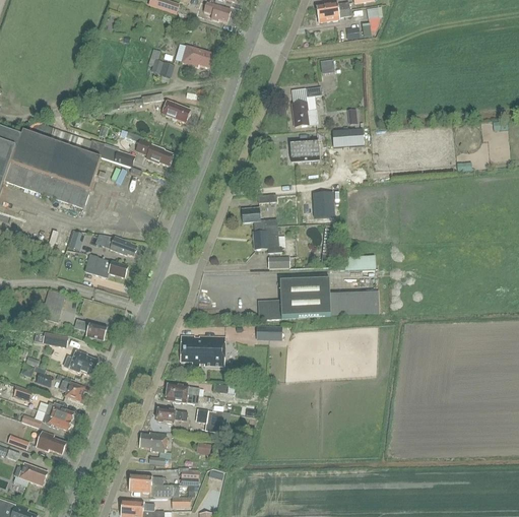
[(176,13),(179,4),(166,0),(149,0),(148,6),(176,13)]
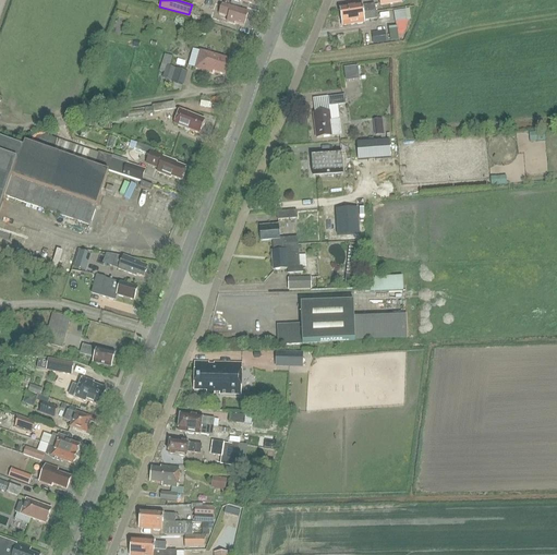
[(340,14),(374,9),(373,1),(361,3),(361,2),(339,5),(340,14)]
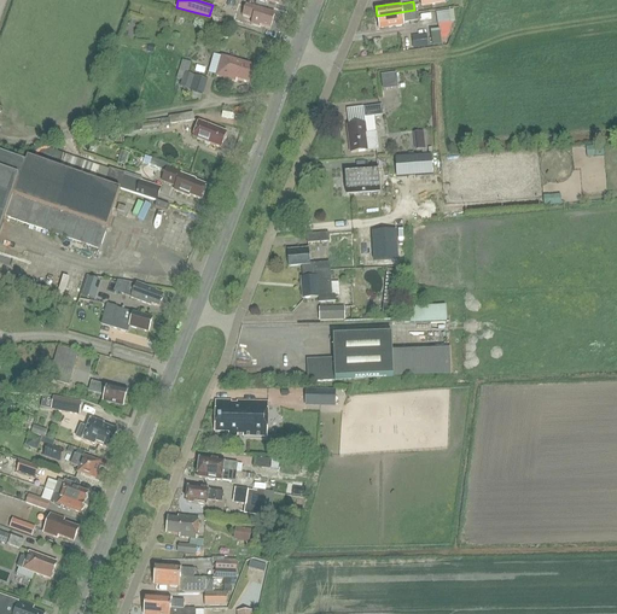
[(244,3),(244,4),(242,13),(251,16),(250,22),(258,24),(260,23),(269,25),(273,11),(244,3)]
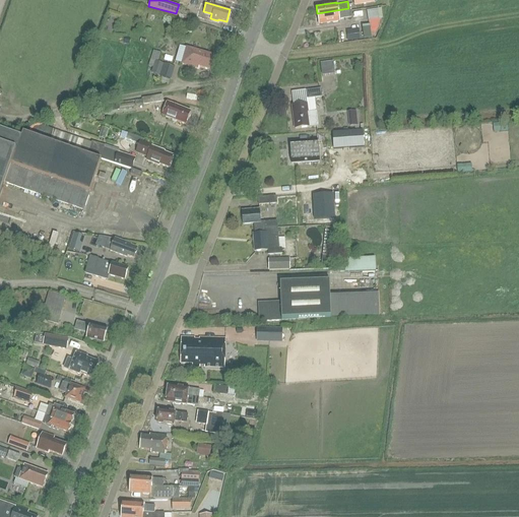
[(366,7),(370,34),(373,34),(381,14),(378,14),(377,6),(366,7)]
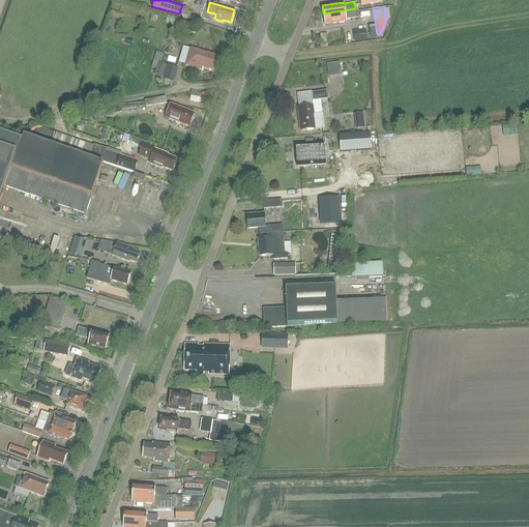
[(355,8),(323,13),(324,22),(345,19),(345,18),(356,16),(355,8)]
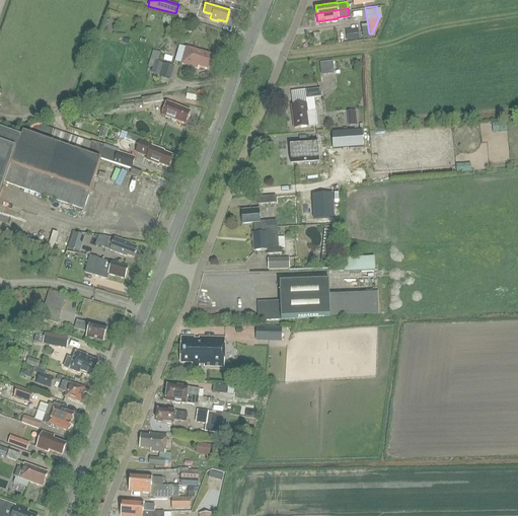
[(198,65),(208,67),(212,53),(186,46),(180,62),(198,67),(198,65)]
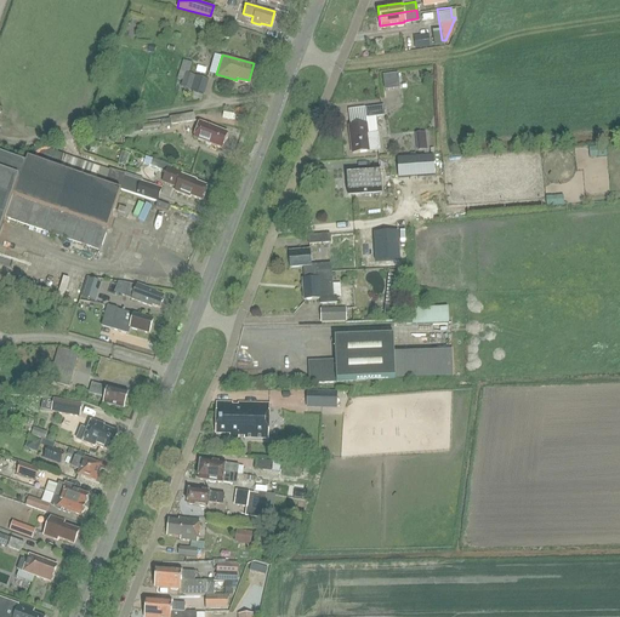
[(185,69),(183,75),(180,85),(202,92),(206,78),(185,69)]
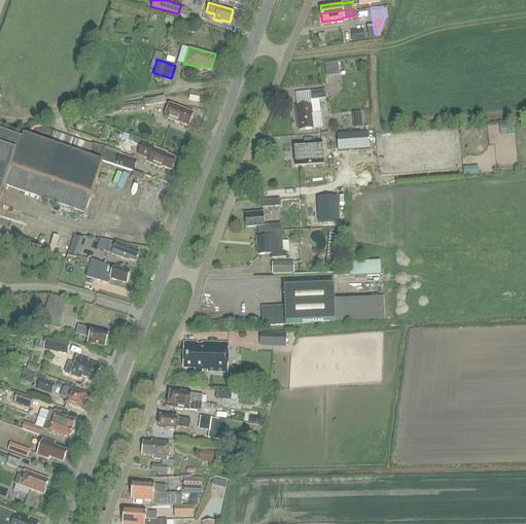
[(337,61),(323,63),(324,69),(338,68),(337,61)]
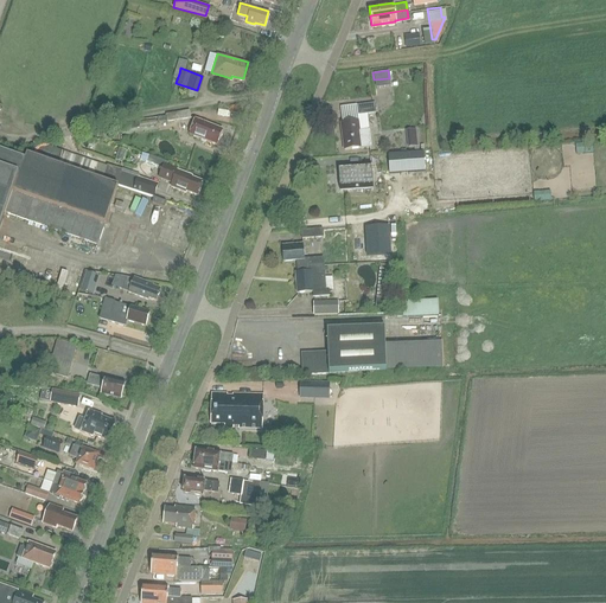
[(369,134),(367,111),(375,110),(374,101),(355,103),(357,119),(340,121),(343,147),(359,145),(359,146),(370,145),(369,134)]
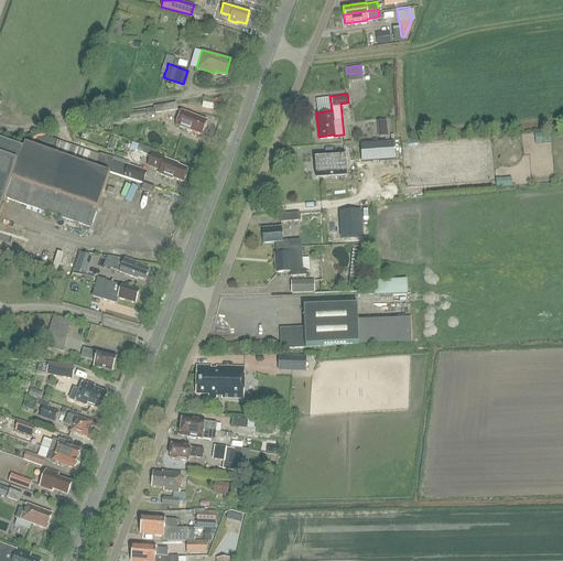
[(128,108),(119,109),(121,118),(129,117),(129,115),(128,108)]
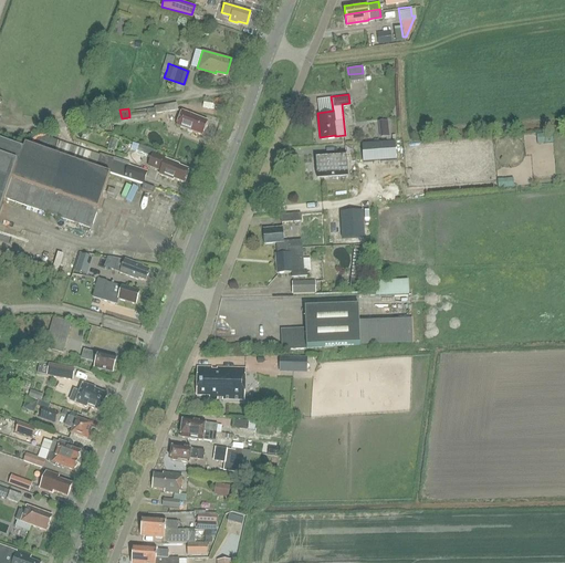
[(175,123),(201,133),(207,120),(180,110),(175,123)]
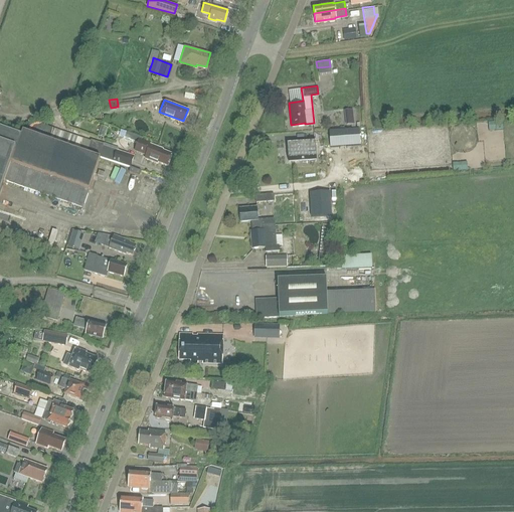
[(0,188),(4,178),(82,205),(89,188),(88,188),(99,157),(22,131),(21,134),(0,126),(0,188)]
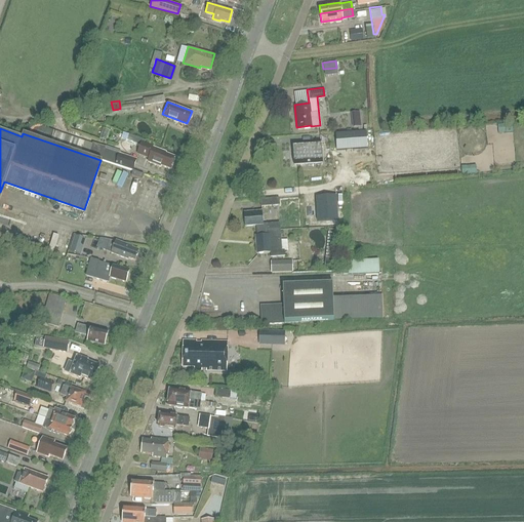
[(80,150),(84,139),(56,130),(53,141),(80,150)]
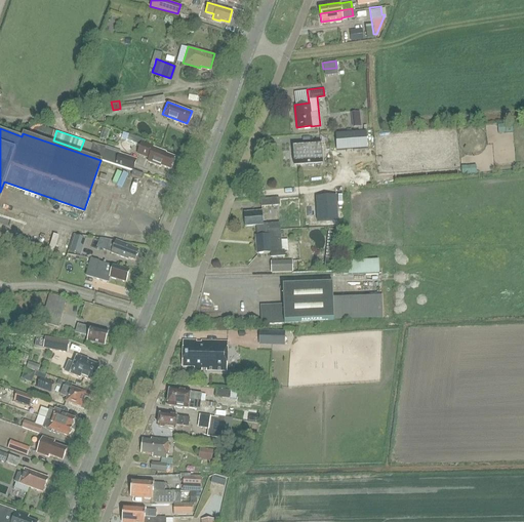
[(120,135),(140,143),(143,137),(122,130),(120,135)]
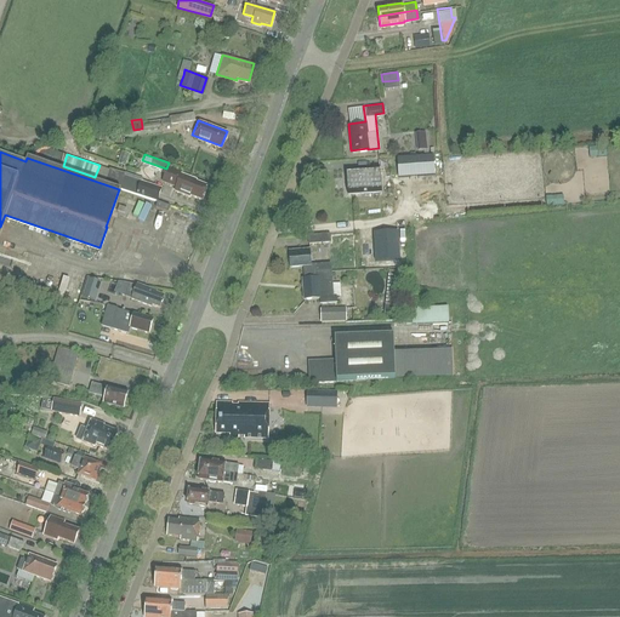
[(432,154),(396,156),(397,176),(433,173),(432,154)]
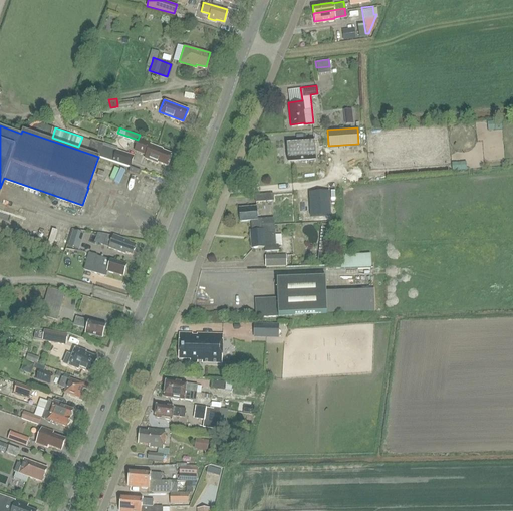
[(90,138),(86,150),(130,165),(134,155),(115,149),(116,147),(90,138)]
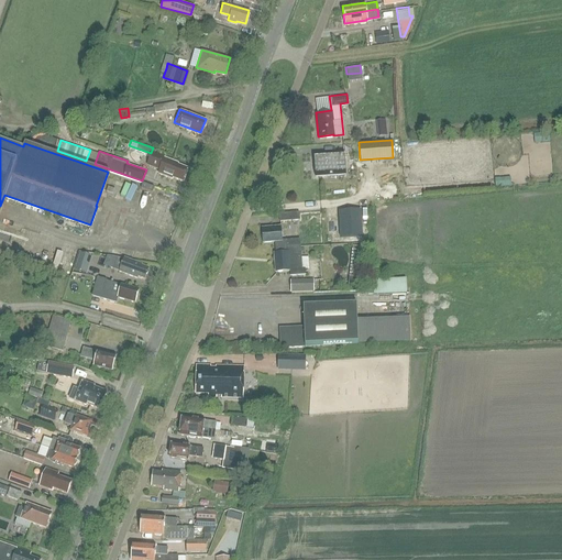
[(344,172),(343,151),(312,153),(315,174),(344,172)]
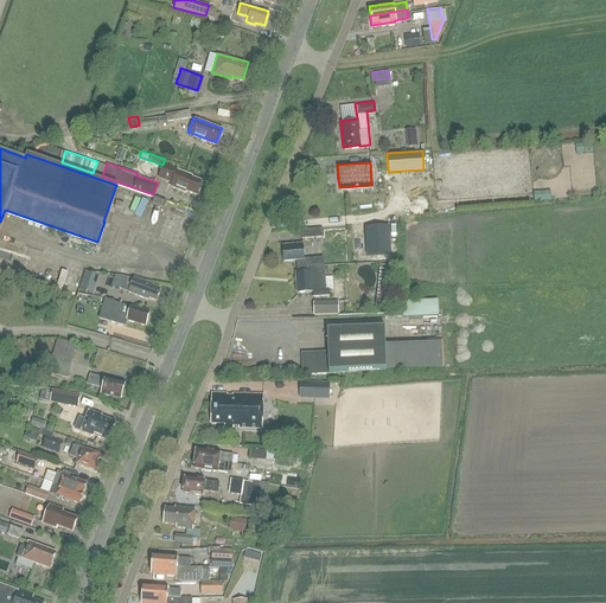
[(164,164),(164,165),(160,172),(173,177),(170,185),(185,191),(185,188),(197,193),(202,180),(191,175),(191,174),(164,164)]
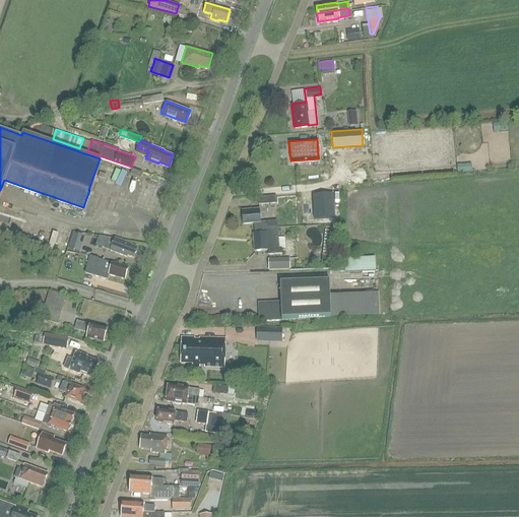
[(458,162),(458,169),(472,169),(472,160),(458,162)]
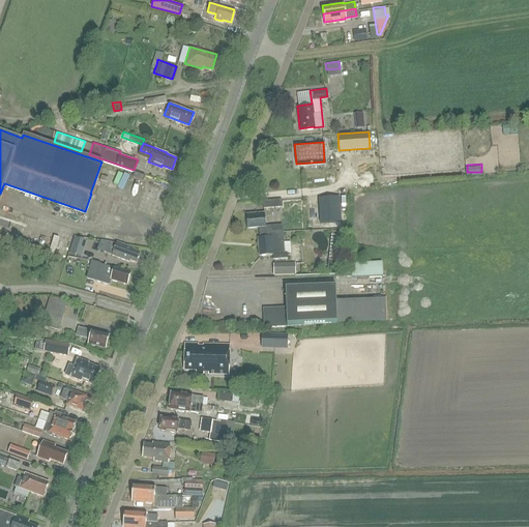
[(126,183),(128,179),(117,176),(120,169),(106,165),(103,176),(126,183)]
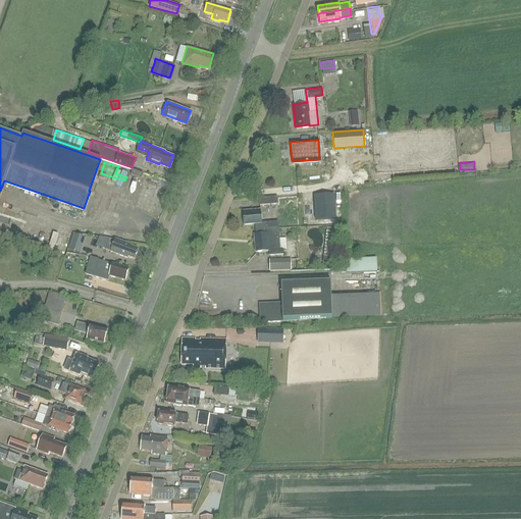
[(132,167),(129,172),(140,176),(142,171),(132,167)]
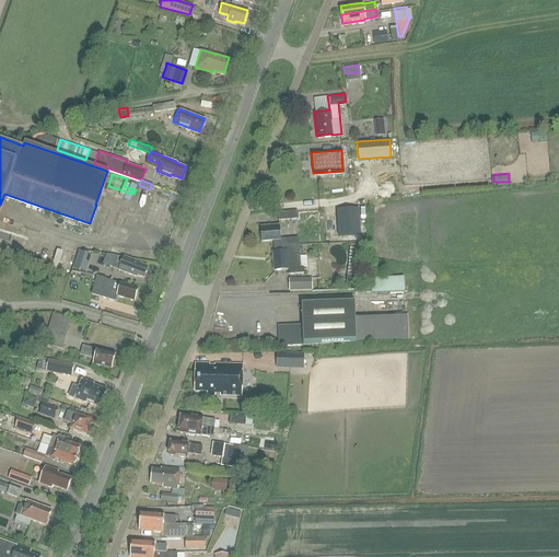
[(336,208),(337,233),(359,232),(358,207),(336,208)]
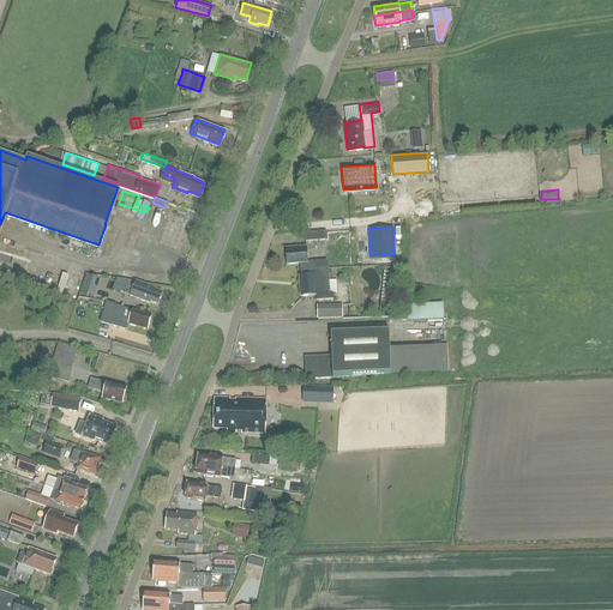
[(325,237),(325,229),(304,231),(304,239),(325,237)]
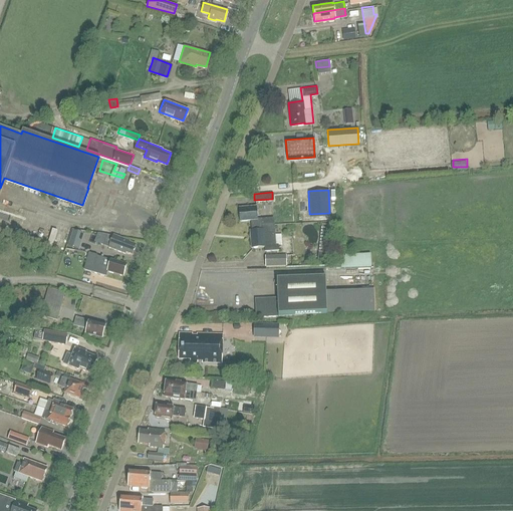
[(2,211),(12,214),(13,209),(27,212),(28,207),(4,202),(2,211)]
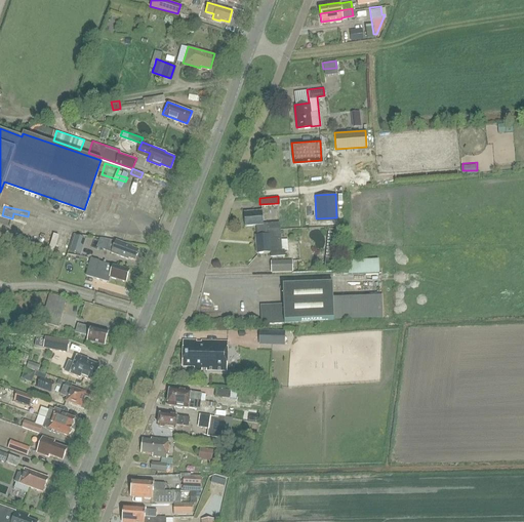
[(267,223),(266,223),(262,223),(260,209),(243,210),(244,224),(255,224),(255,228),(267,228),(267,223)]
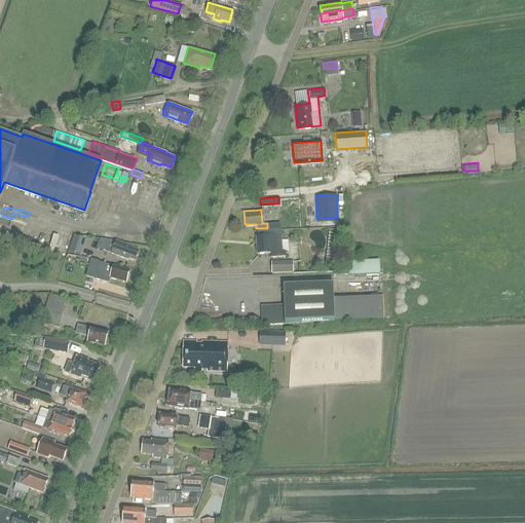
[(280,249),(278,227),(267,228),(256,228),(256,234),(255,234),(256,252),(270,251),(270,255),(284,254),(284,249),(280,249)]
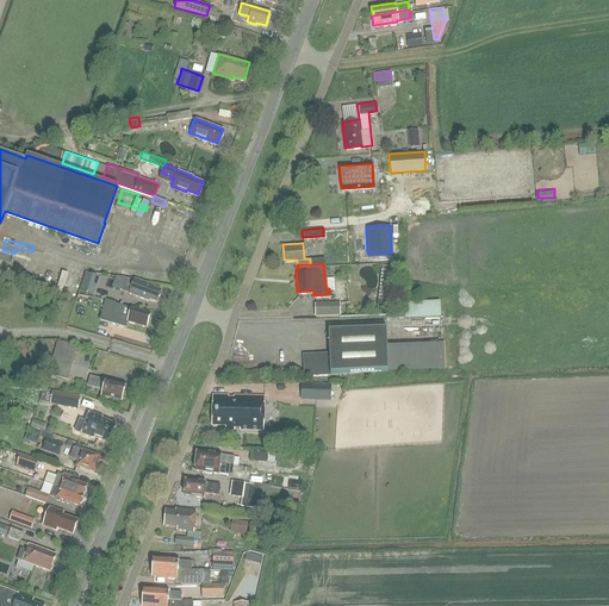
[(86,270),(79,289),(91,293),(98,275),(86,270)]
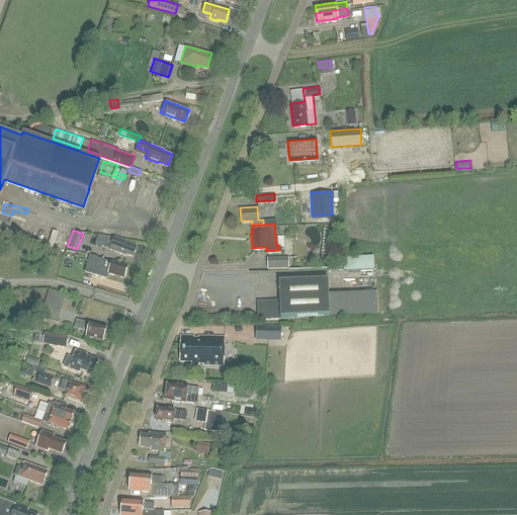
[(97,233),(94,242),(103,246),(117,251),(125,254),(125,252),(132,255),(136,245),(128,243),(128,241),(121,239),(113,236),(113,237),(107,235),(97,233)]
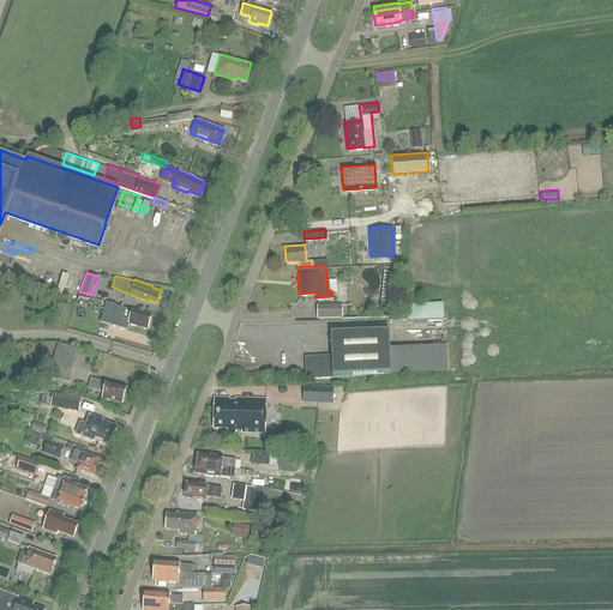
[(106,300),(100,318),(126,326),(127,321),(146,327),(150,313),(131,308),(115,303),(115,302),(106,300)]
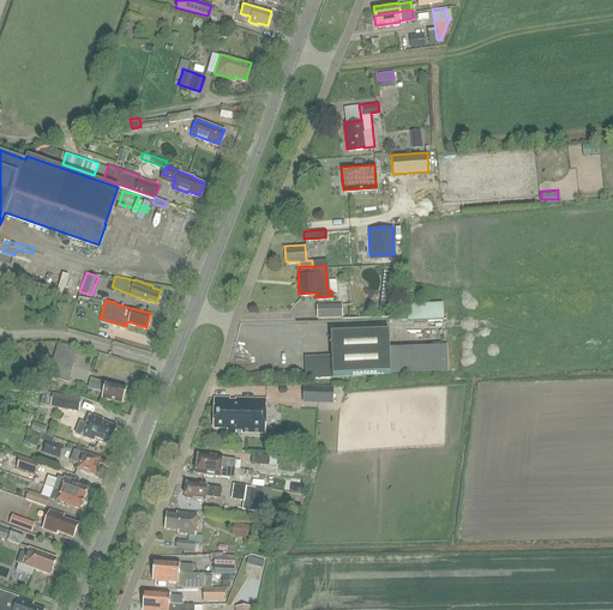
[(392,301),(379,300),(378,309),(391,312),(392,301)]
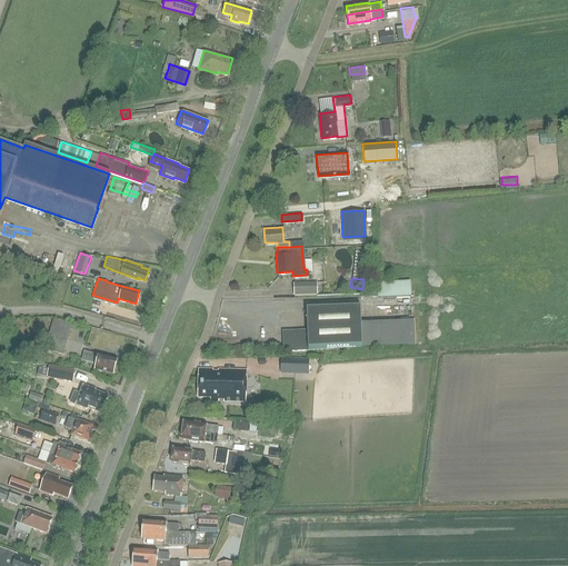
[(410,294),(410,278),(377,280),(377,281),(377,295),(410,294)]
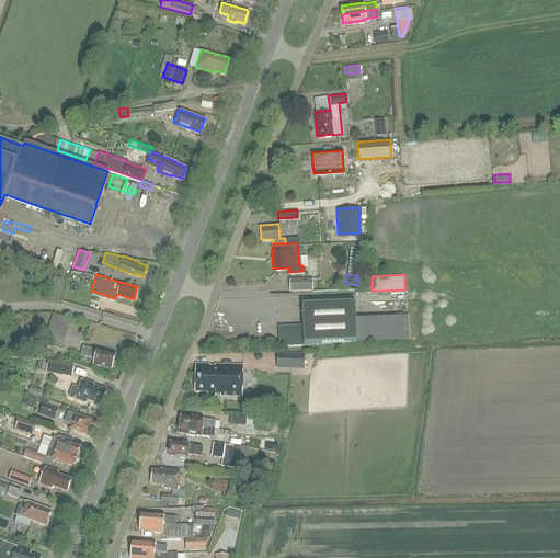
[(312,288),(311,276),(288,276),(288,288),(312,288)]
